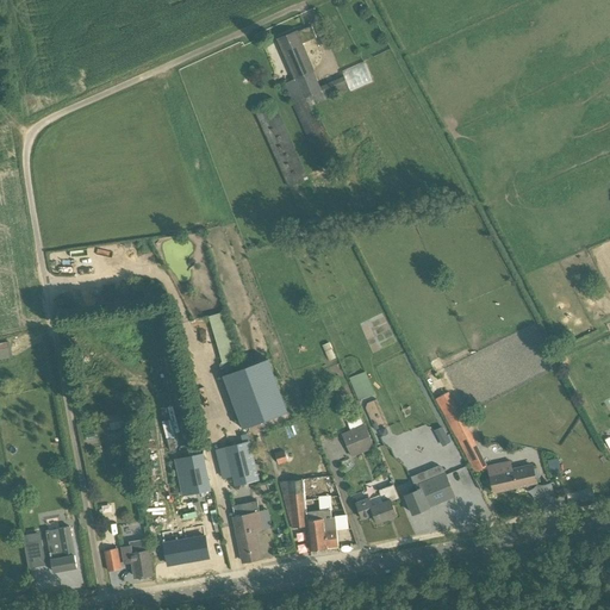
[(349,89),(344,78),(319,87),(302,44),(317,38),(312,26),(280,39),(297,79),(284,83),(319,168),(337,161),(321,122),(316,123),(309,106),(349,89)]
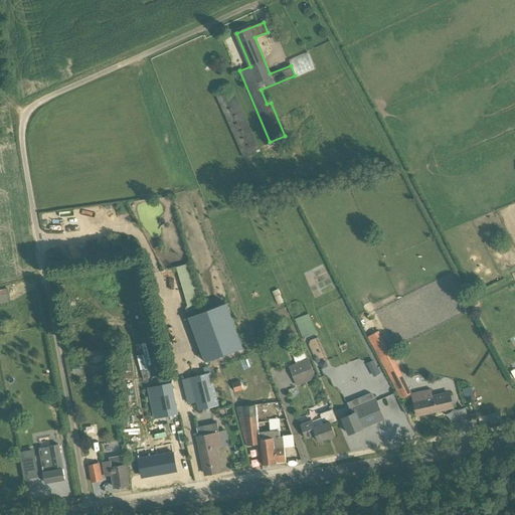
[(230,84),(214,92),(242,158),(259,151),(230,84)]
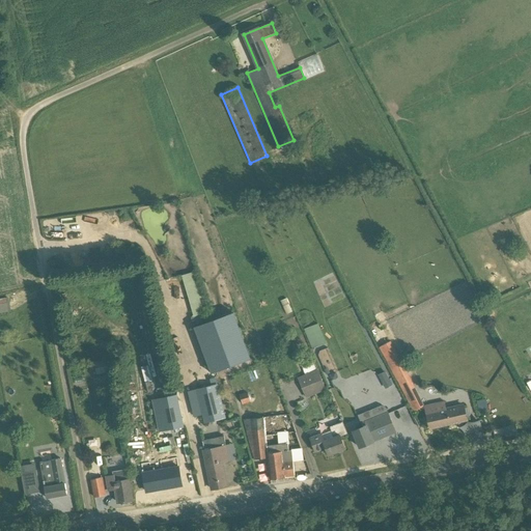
[(193,316),(207,311),(195,271),(168,279),(174,298),(177,297),(179,303),(188,301),(193,316)]
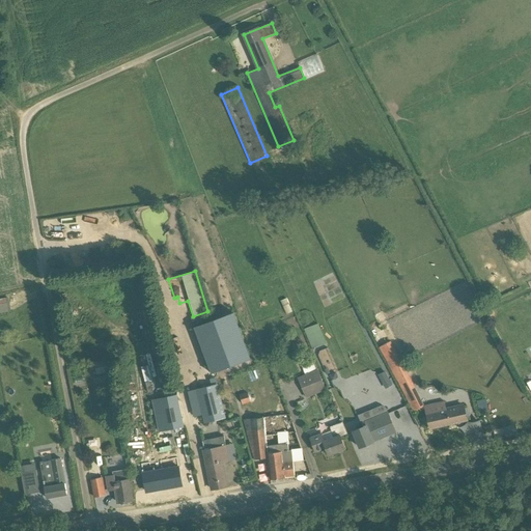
[(0,297),(0,311),(11,310),(8,296),(0,297)]
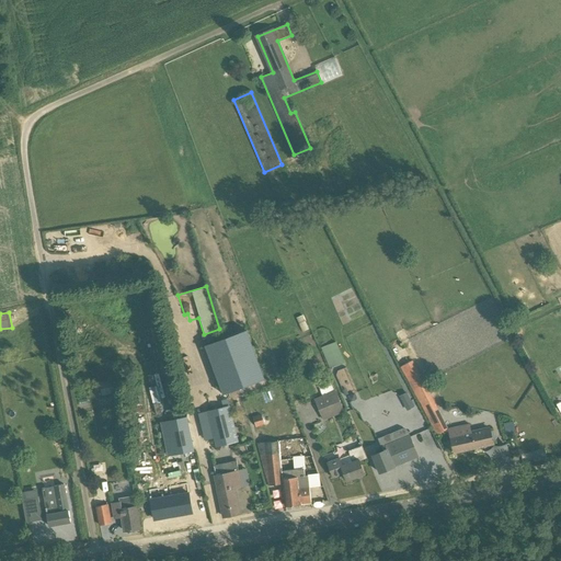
[(304,313),(297,316),(301,331),(308,329),(304,313)]
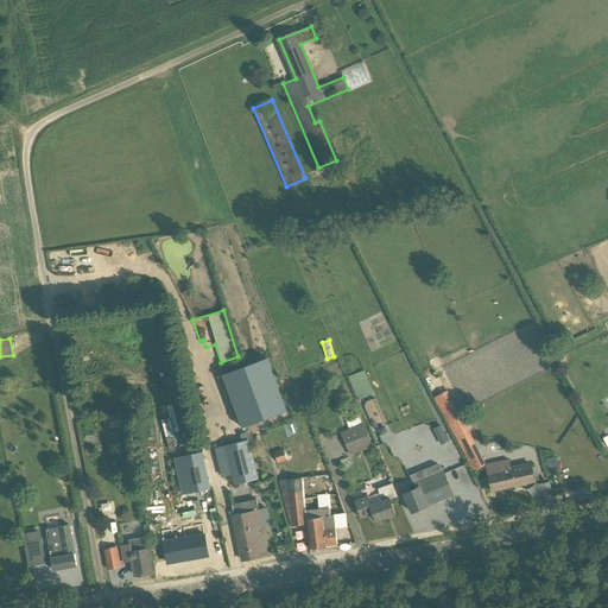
[(267,359),(223,374),(242,428),(287,411),(267,359)]
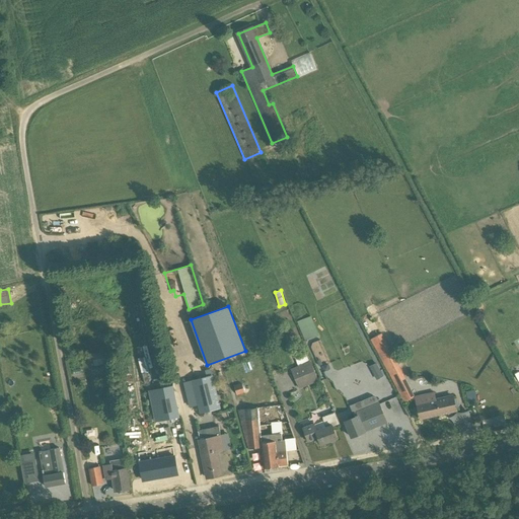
[(297,321),(305,340),(308,347),(318,342),(316,337),(319,335),(310,316),(297,321)]
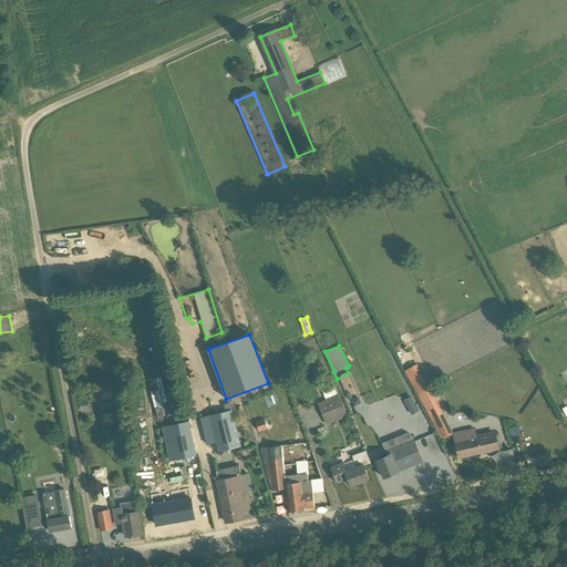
[(443,440),(453,434),(454,433),(418,364),(404,371),(442,440),(443,440)]
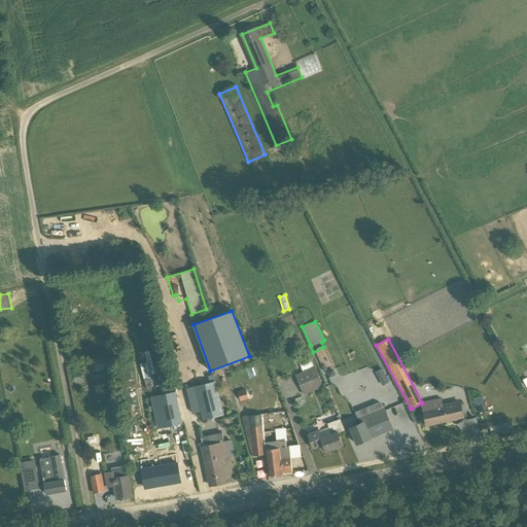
[(150,351),(145,352),(151,375),(155,373),(150,351)]
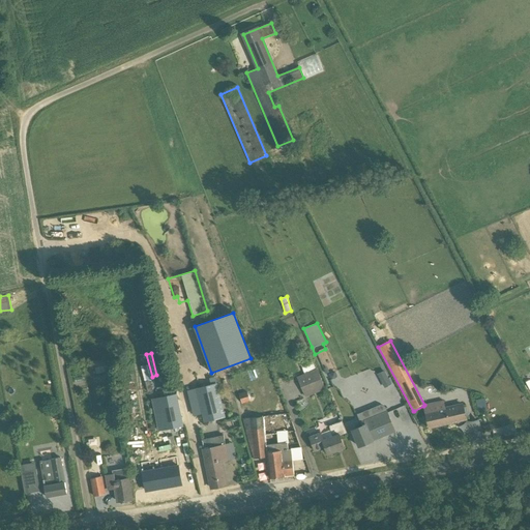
[(298,359),(304,374),(316,370),(313,362),(310,363),(306,356),(298,359)]
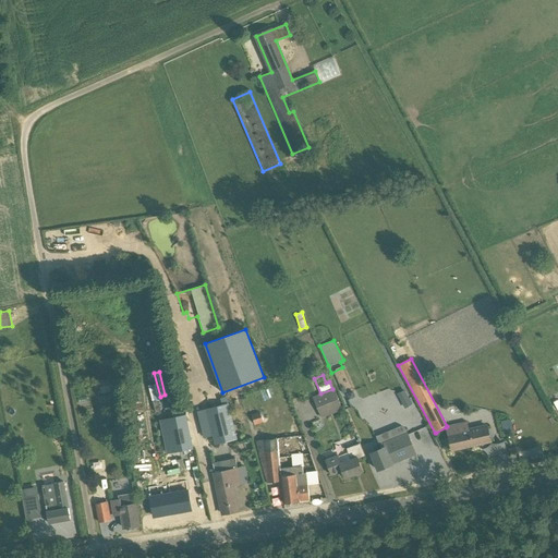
[(342,409),(332,389),(320,393),(313,397),(323,417),(342,409)]
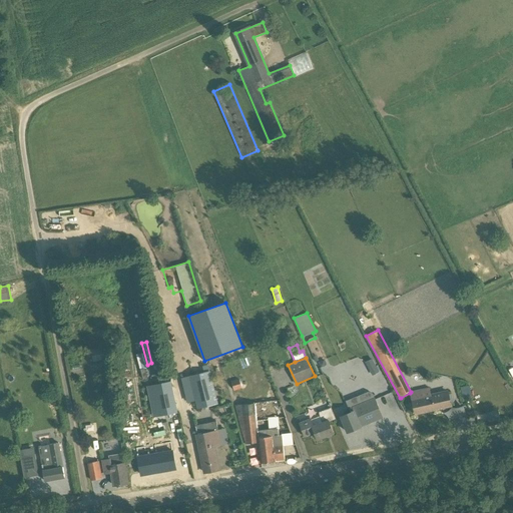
[(366,363),(373,376),(380,373),(373,359),(366,363)]
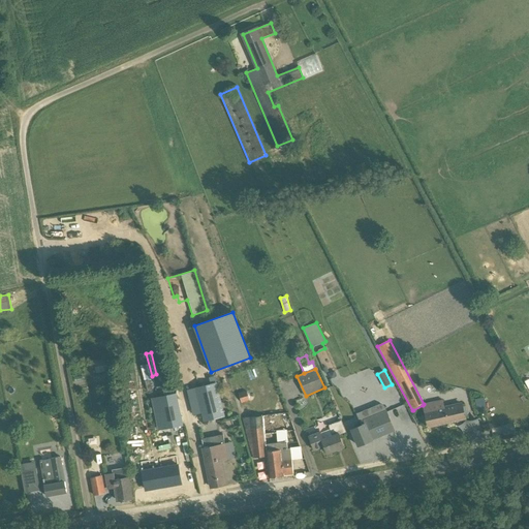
[(329,373),(331,379),(337,377),(334,371),(329,373)]
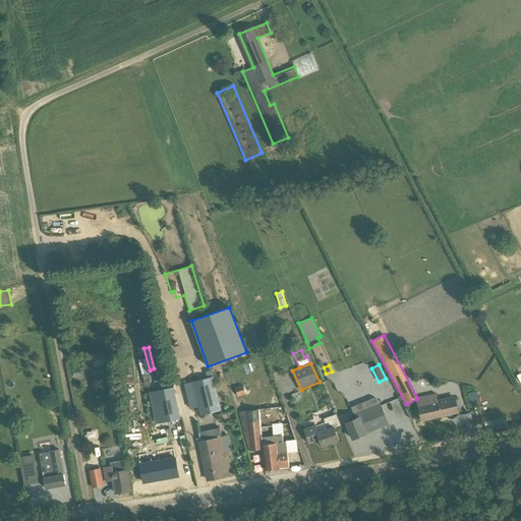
[(214,377),(192,382),(200,415),(222,410),(214,377)]
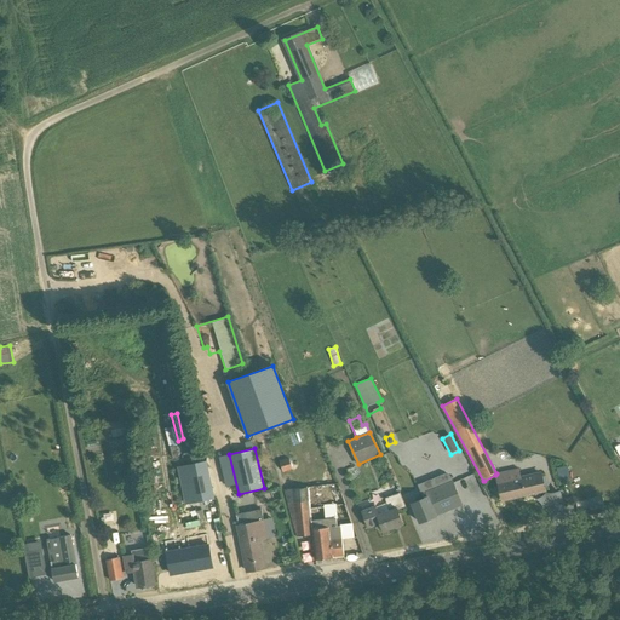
[(290,459),(281,463),(283,471),(293,469),(290,459)]
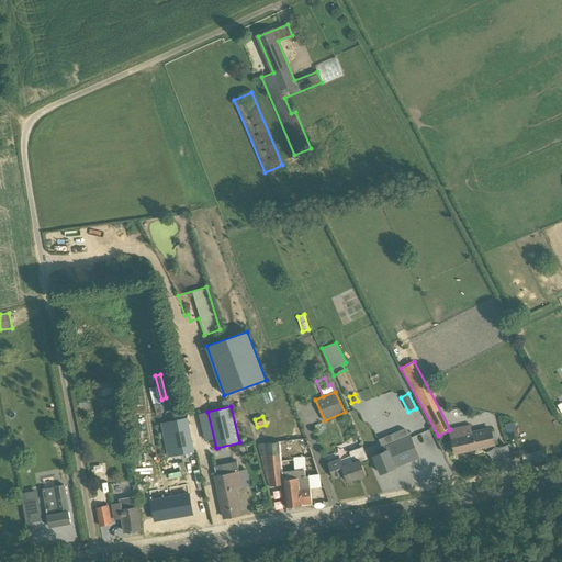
[(177,442),(179,453),(194,451),(188,418),(164,424),(168,445),(177,442)]
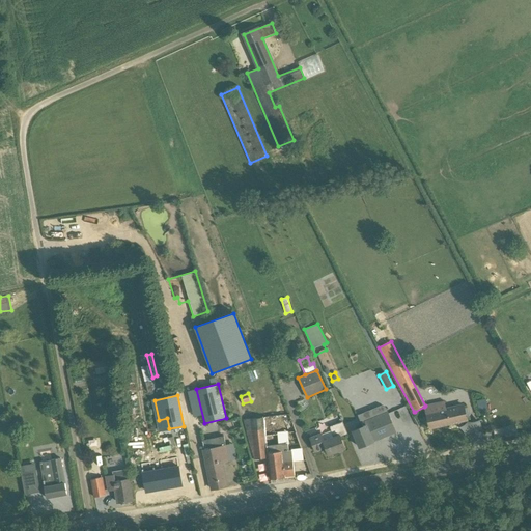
[(485,397),(478,398),(480,410),(487,408),(485,397)]
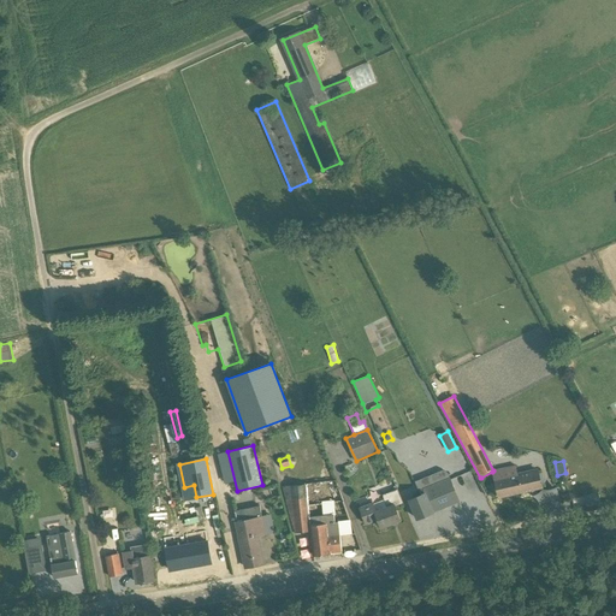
[(521,469),(520,465),(493,471),(499,498),(523,492),(542,489),(543,489),(543,487),(539,471),(535,471),(534,466),(521,469)]
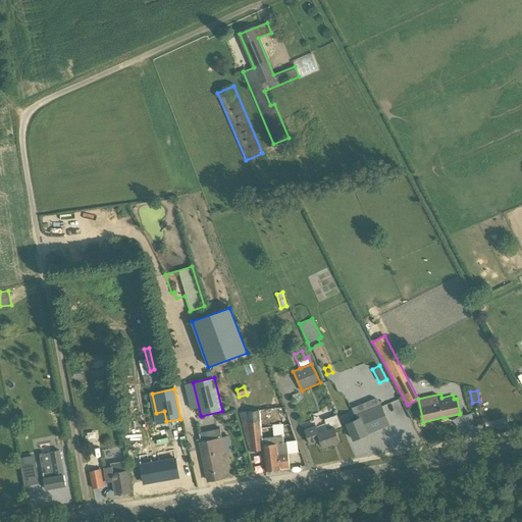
[(360,418),(348,424),(354,439),(390,425),(381,405),(359,415),(360,418)]
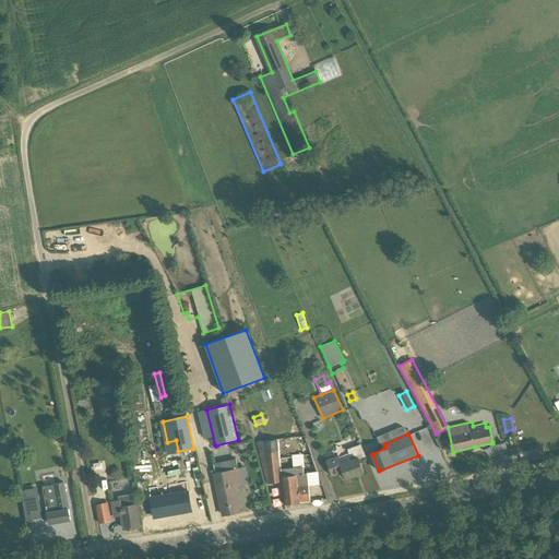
[(305,436),(257,442),(269,484),(282,483),(285,504),(299,503),(299,502),(310,501),(308,475),(319,473),(305,436)]
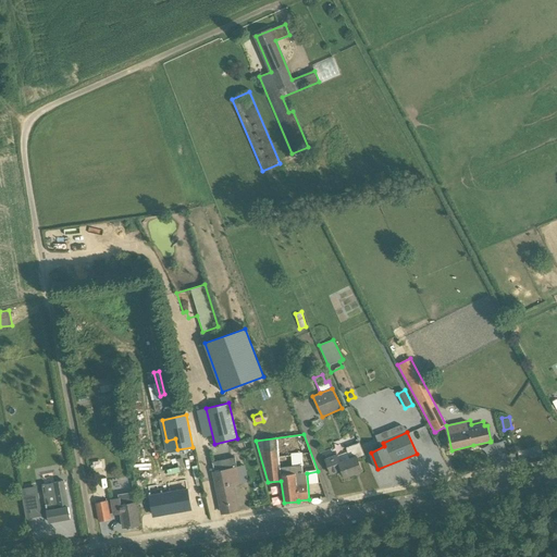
[(364,455),(360,443),(346,448),(350,459),(341,462),(339,463),(343,470),(345,478),(362,471),(357,458),(364,455)]
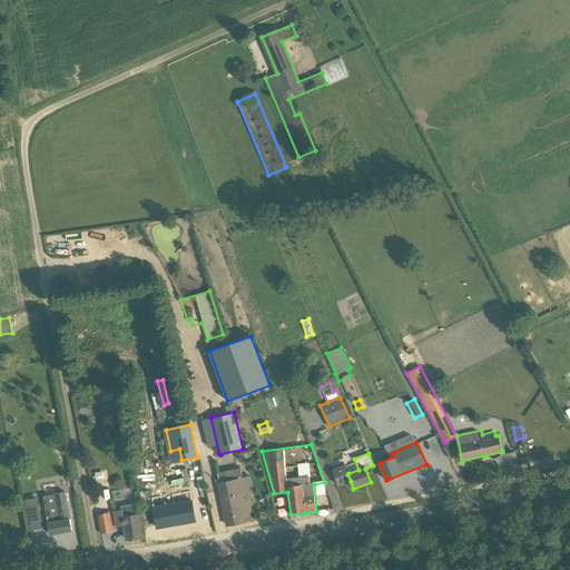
[(347,474),(349,473),(345,465),(333,470),(340,485),(351,481),(347,474)]
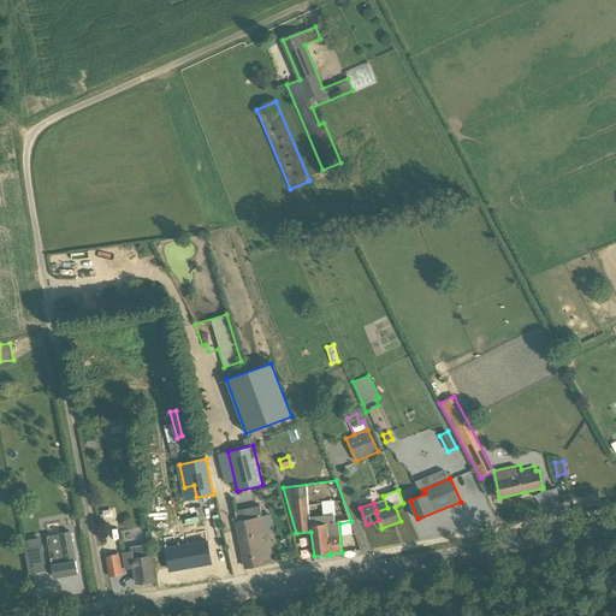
[(197,516),(185,519),(187,523),(203,520),(201,505),(195,505),(197,516)]
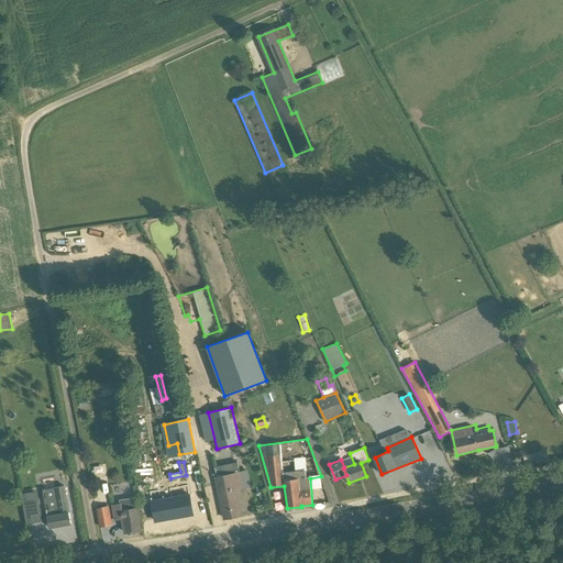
[(240,473),(217,477),(225,519),(241,516),(235,490),(243,488),(240,473)]
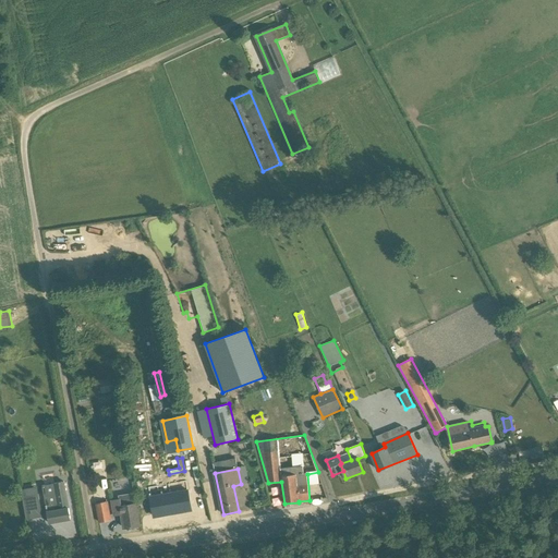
[(49,523),(71,519),(64,483),(55,484),(43,486),(46,506),(49,523)]
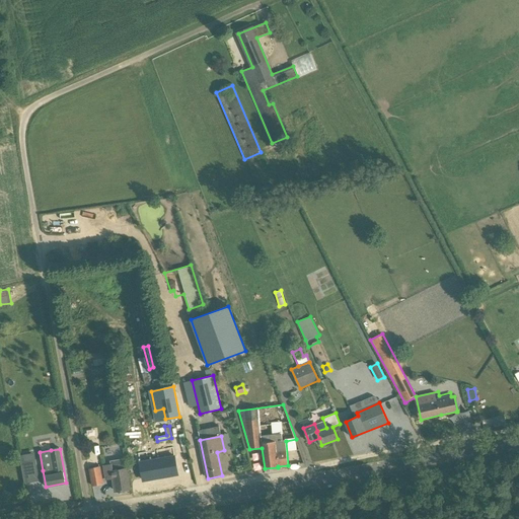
[(141,462),(144,479),(178,473),(175,455),(141,462)]
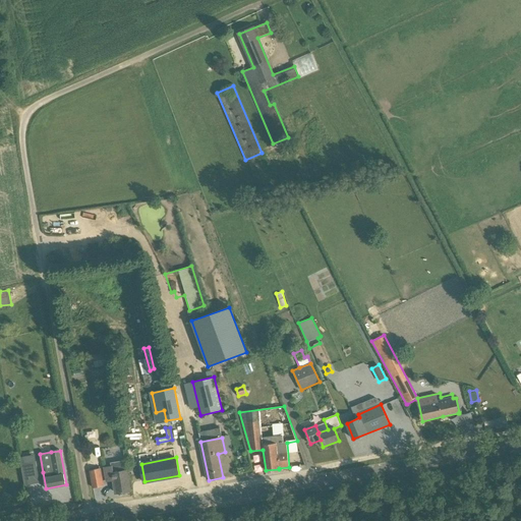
[(41,482),(37,462),(23,465),(26,484),(41,482)]
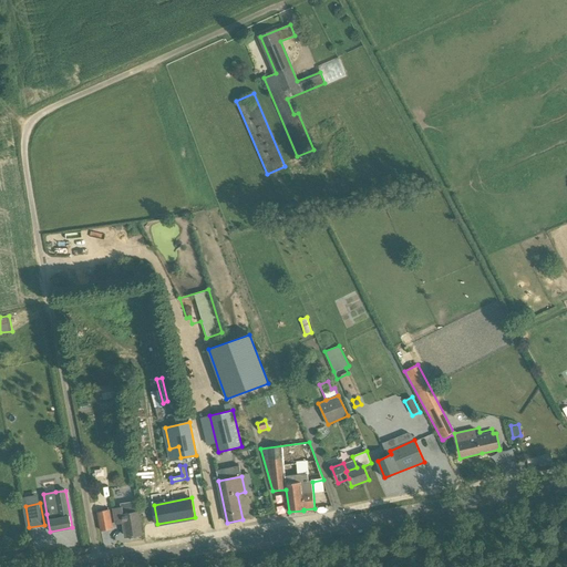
[(123,508),(114,509),(116,524),(124,523),(126,537),(142,535),(138,513),(123,515),(123,508)]
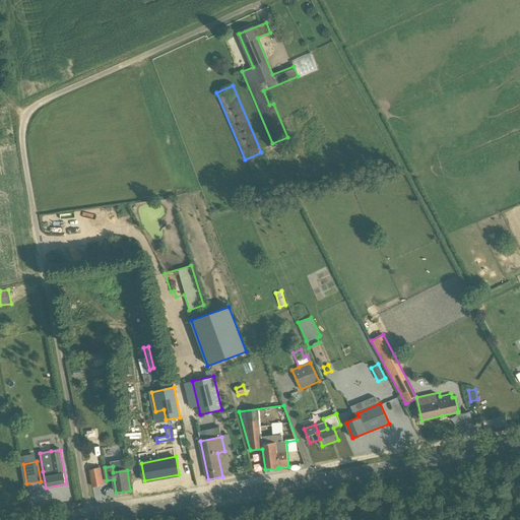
[(100,468),(89,470),(92,486),(103,485),(100,468)]
